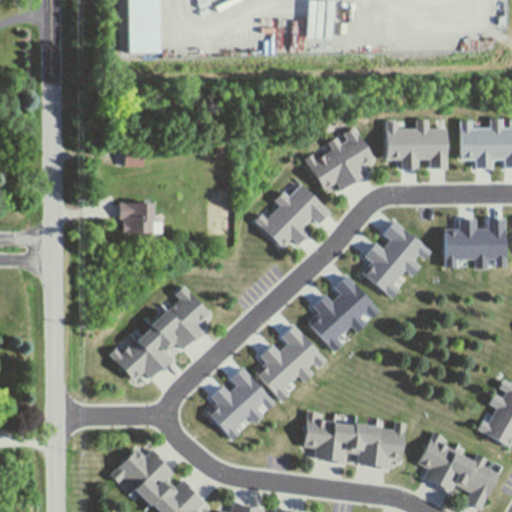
[(160,0),(161,46),(161,55),(132,55),(132,46),(131,0),(160,0)]
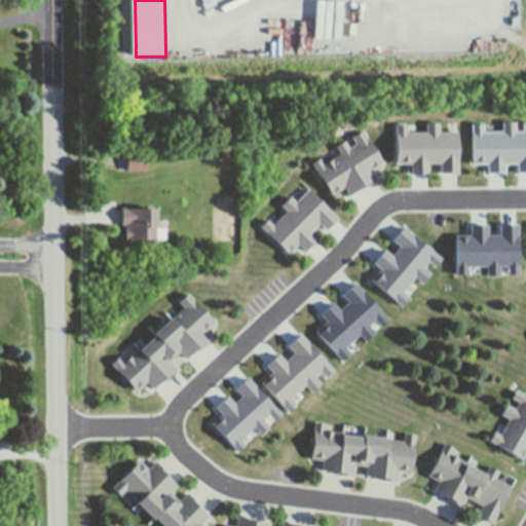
[(502,132),(501,122),(513,122),(514,132),(516,132),(523,132),(523,123),(525,122),(525,172),(516,172),(516,161),(502,161),(502,158),(502,155),(502,132)]
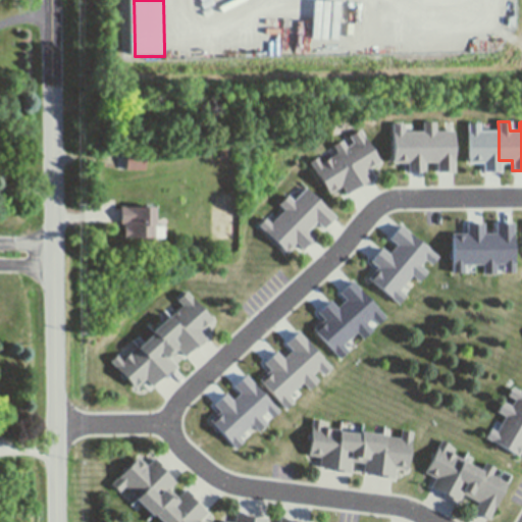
[(424,131),(424,127),(424,124),(434,123),(434,131),(439,131),(439,134),(454,133),(454,136),(456,136),(457,141),(454,141),(454,156),(454,162),(454,172),(438,172),(438,170),(438,163),(424,163),(424,134),(424,131)]
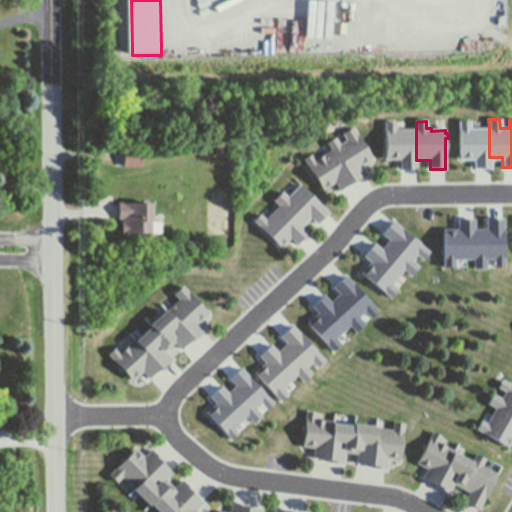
[(489,128),(489,151),(489,154),(489,157),(489,167),(475,167),(475,157),(470,157),(460,158),(460,154),(460,121),(469,121),(469,129),(475,129),(489,128)]
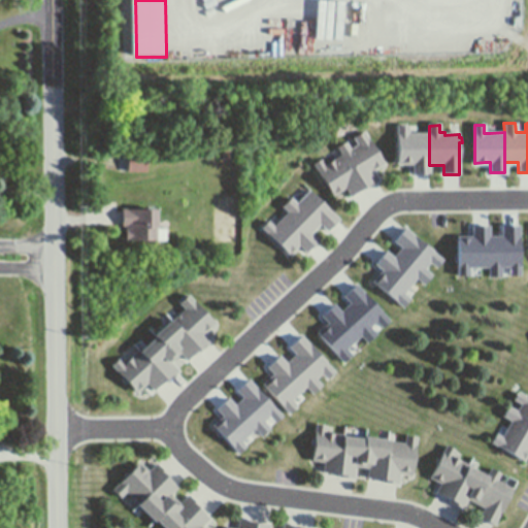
[(429,132),(429,135),(429,165),(429,172),(414,172),(414,165),(398,165),(398,143),(395,143),(395,138),(398,138),(398,132),(398,127),(407,127),(407,132),(407,135),(423,135),(423,132),(429,132)]
